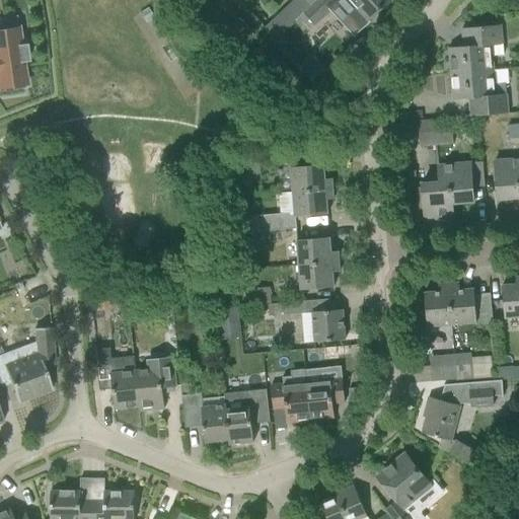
[(302,14),(317,0),(296,0),(292,4),(302,14)]
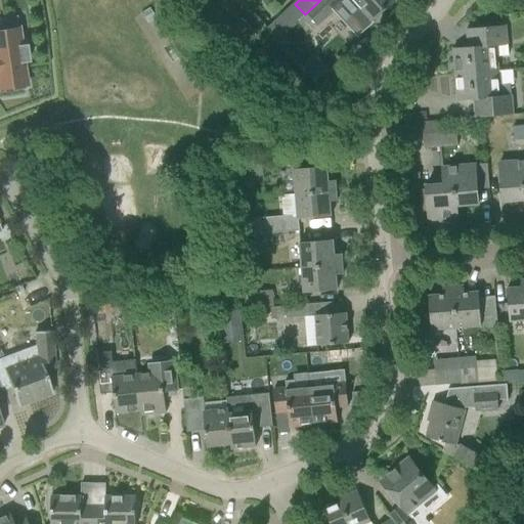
[(320,0),(305,14),(318,27),(344,2),(342,0),(320,0)]
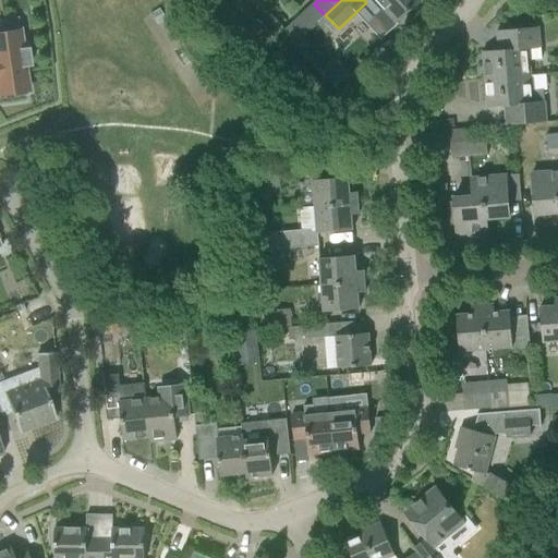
[(373,0),(380,9),(396,25),(422,0),(373,0)]
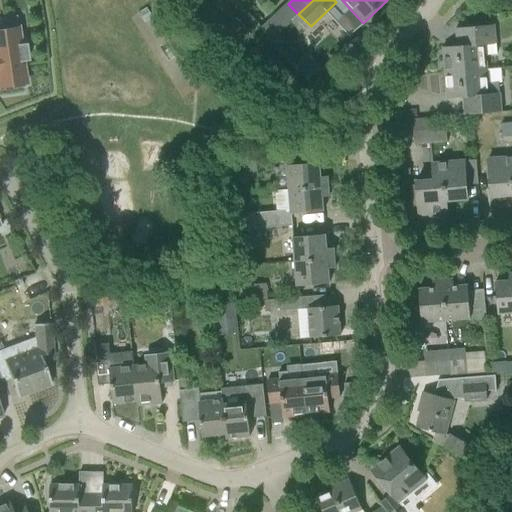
[(442,48),(444,74),(486,71),(485,56),(496,55),(495,44),(495,45),(493,26),(462,28),(464,46),(442,48)]
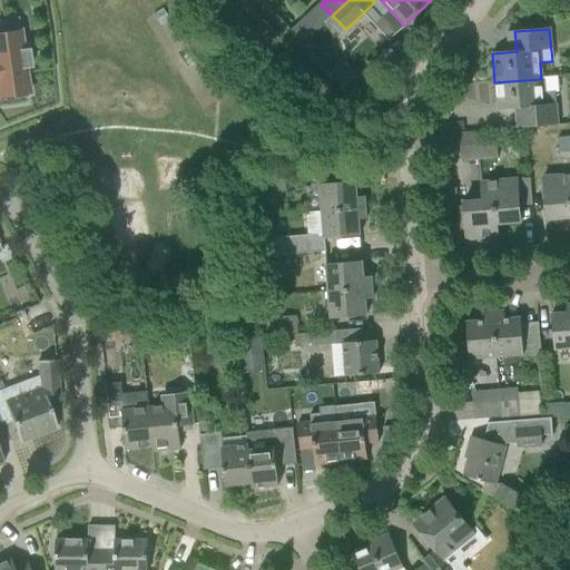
[(30,68),(28,50),(22,50),(19,31),(0,33),(0,97),(28,94),(25,68),(30,68)]
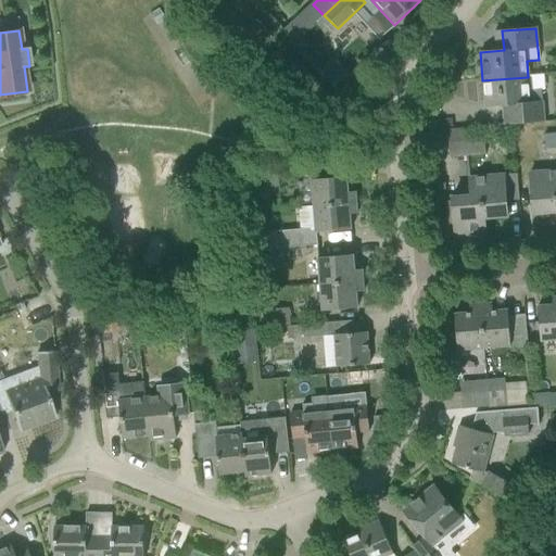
[(332,61),(320,71),(328,78),(340,68),(332,61)]
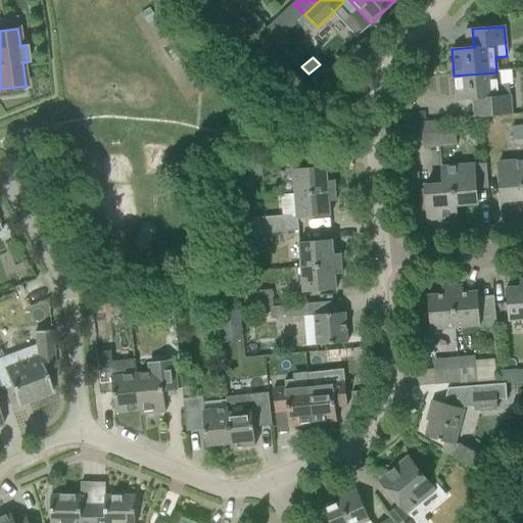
[(496,73),(454,76),(456,101),(477,99),(479,117),(511,115),(510,96),(509,86),(497,87),(496,73)]
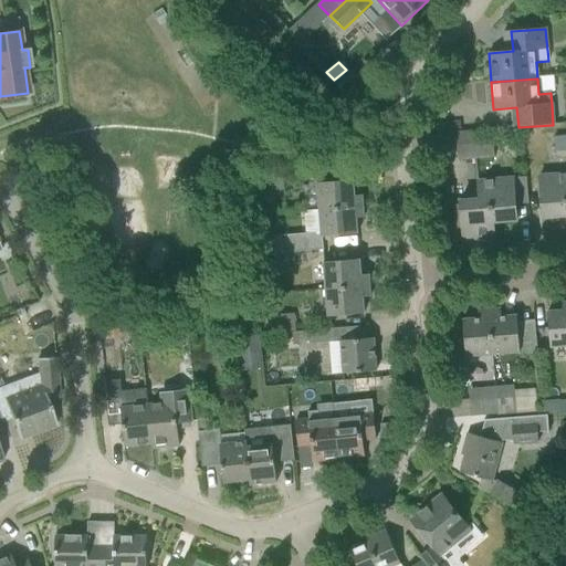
[(475,159),(474,145),(473,132),(456,133),(458,160),(475,159)]
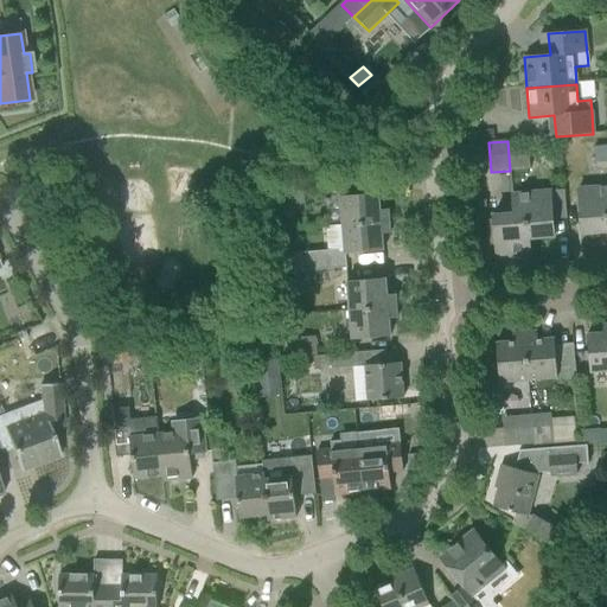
[(606,145),(593,147),(595,164),(606,161),(606,145)]
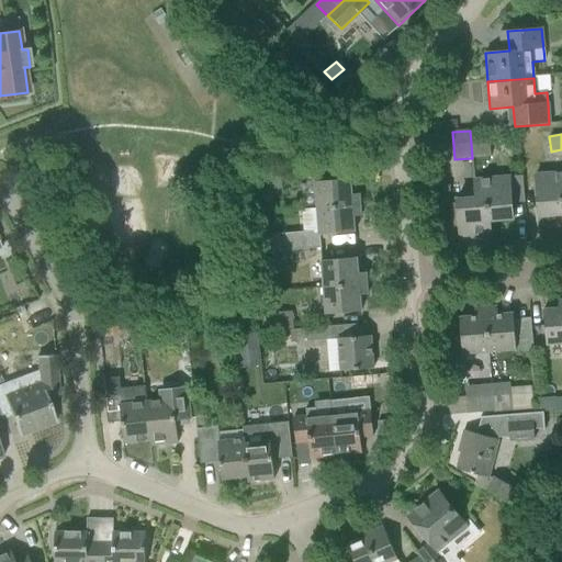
[(471,144),(472,158),(490,156),(489,142),(471,144)]
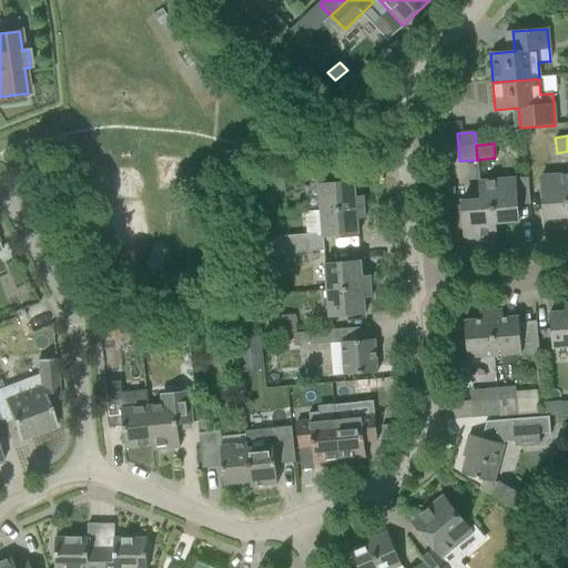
[(312,172),(300,173),(300,182),(313,181),(312,172)]
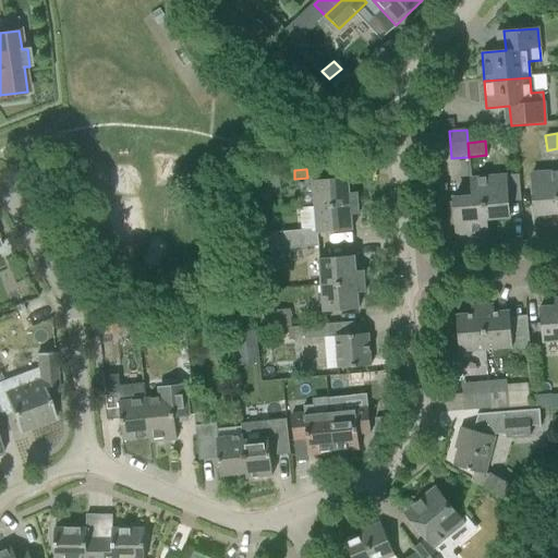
[(266,171),(266,187),(280,187),(279,171),(266,171)]
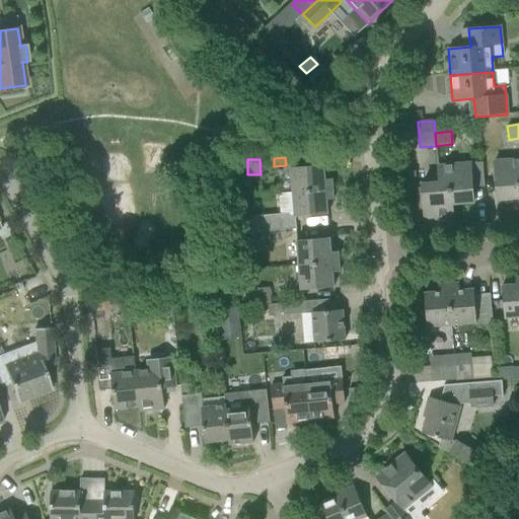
[(498,201),(518,199),(518,197),(516,160),(494,162),(498,201)]
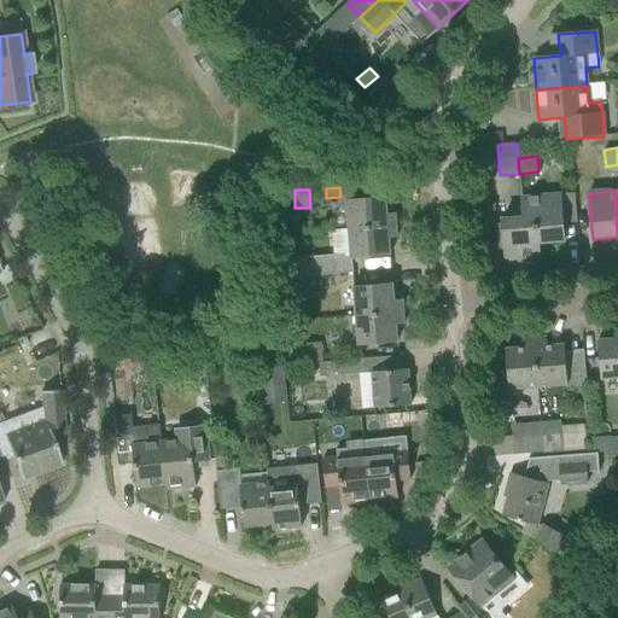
[(560,196),(534,197),(537,244),(564,242),(560,196)]
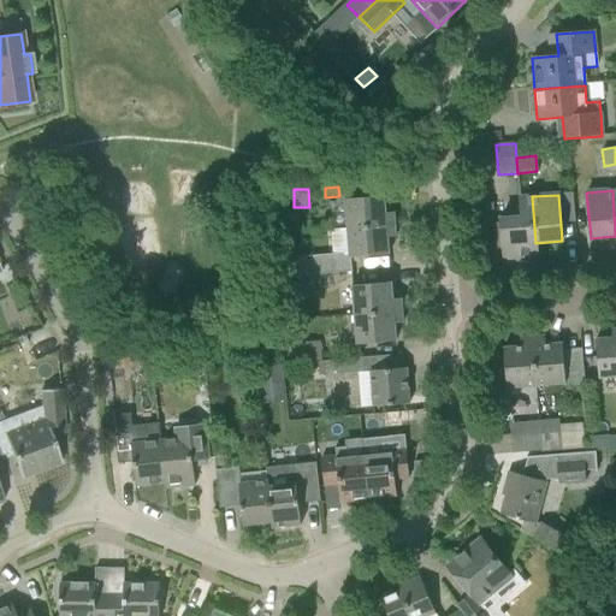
[(345,200),(348,229),(395,225),(394,213),(385,214),(384,196),(360,199),(345,200)]
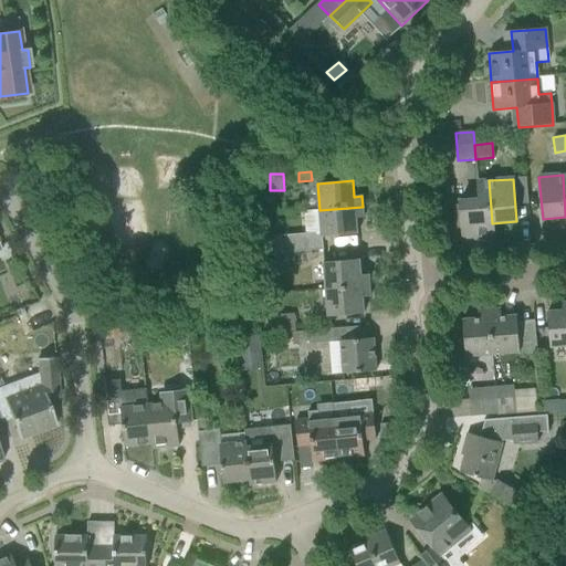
[(492,223),(489,180),(478,181),(479,200),(460,201),(460,205),(453,206),(454,230),(462,229),(462,239),(493,237),(492,223)]
